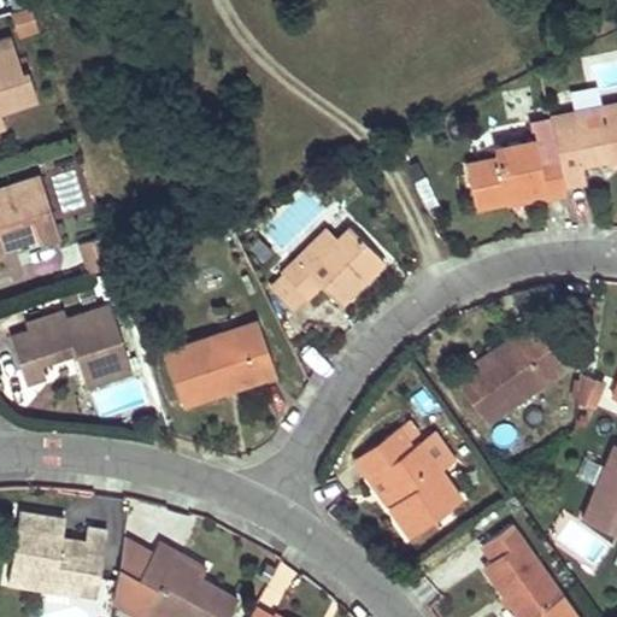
[(37,28),(30,5),(11,11),(18,34),(37,28)]
